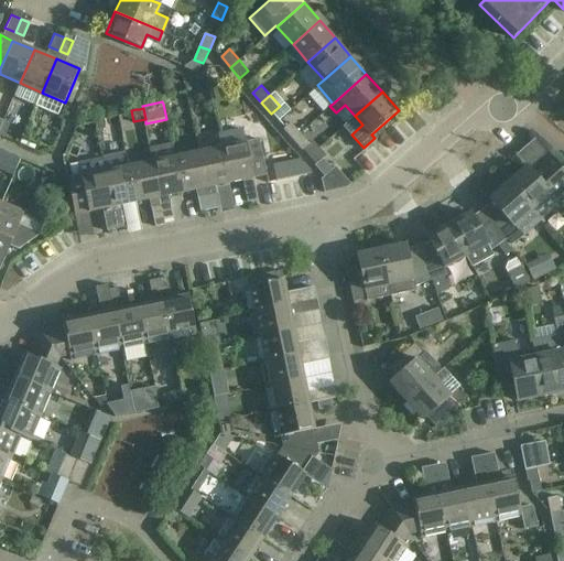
[(42,117),(34,131),(49,138),(56,125),(42,117)]
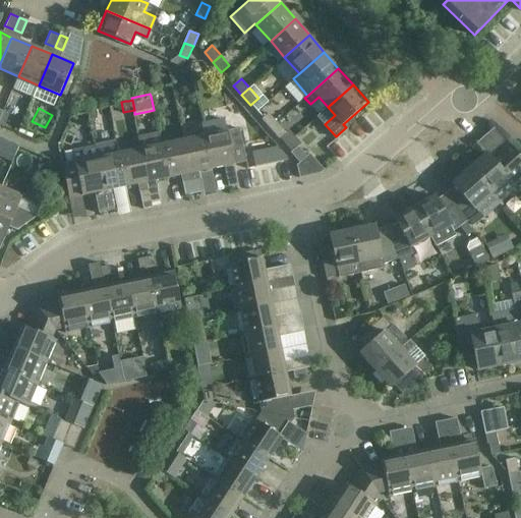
[(97,116),(96,108),(87,110),(89,118),(97,116)]
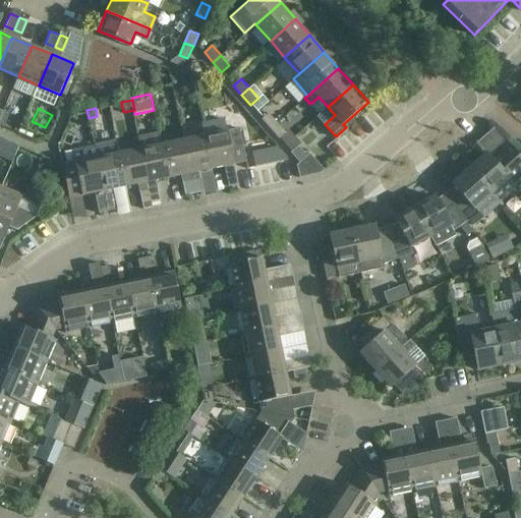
[(271,128),(279,121),(270,112),(262,119),(271,128)]
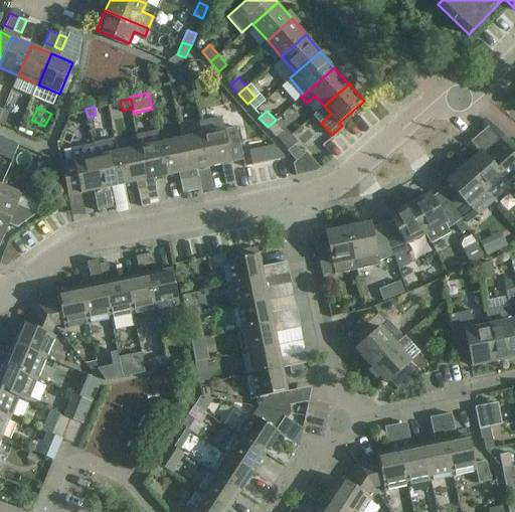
[(276,120),(268,127),(277,136),(284,129),(276,120)]
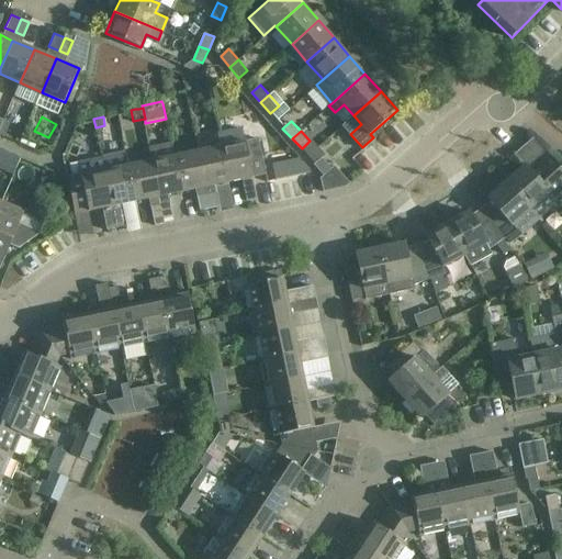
[(505,180),(538,217),(557,202),(553,198),(561,189),(561,170),(532,136),(513,153),(523,165),(505,180)]
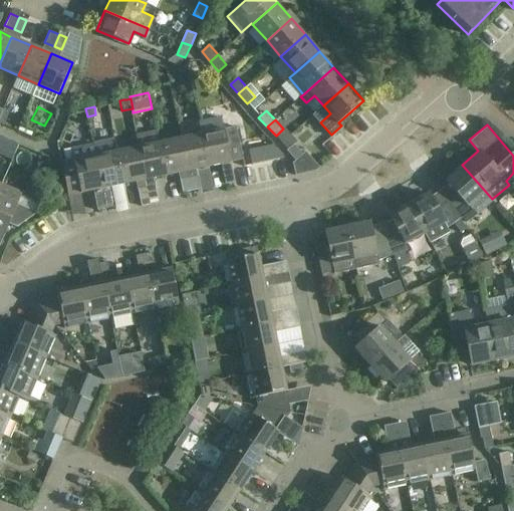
[(203,136),(209,168),(221,165),(225,183),(234,181),(230,164),(230,163),(230,161),(242,158),(237,129),(203,136)]
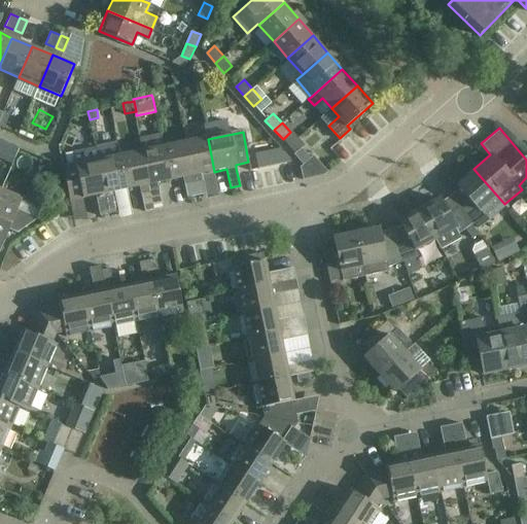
[(186,143),(192,176),(214,172),(208,139),(186,143)]
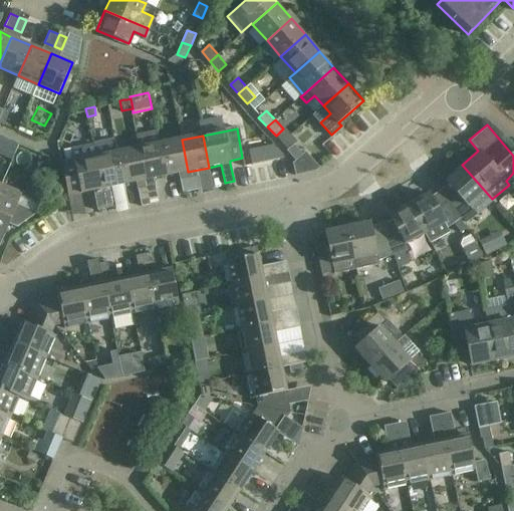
[(93,141),(96,157),(106,207),(114,206),(115,212),(129,209),(123,185),(124,185),(117,153),(114,137),(93,141)]
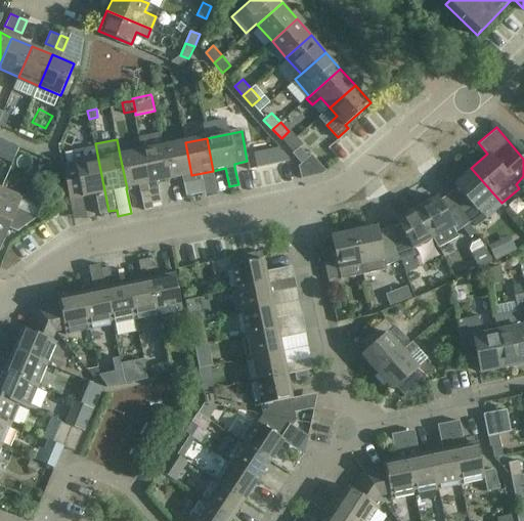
[(163,146),(170,179),(181,177),(185,196),(195,192),(192,180),(191,175),(185,142),(163,146)]
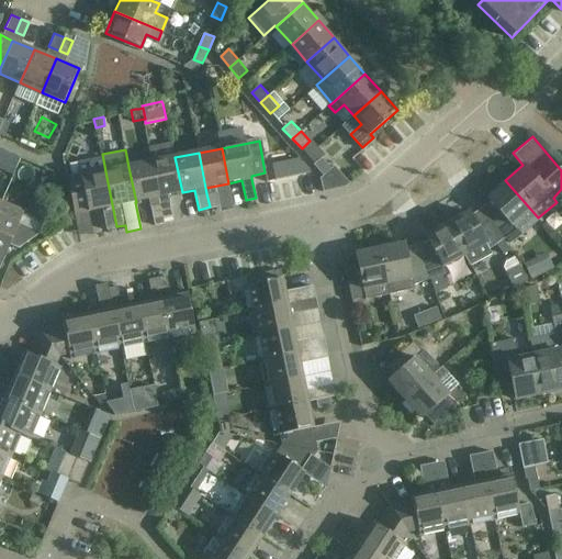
[(323,156),(314,163),(324,174),(332,167),(323,156)]
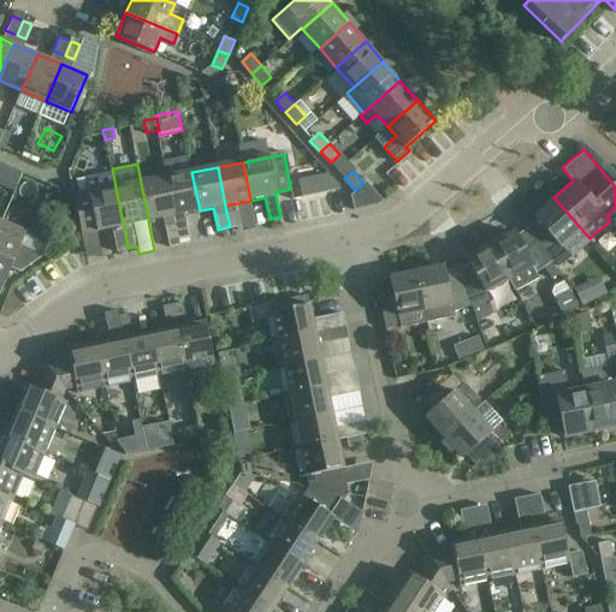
[(166,177),(175,217),(200,211),(191,172),(166,177)]
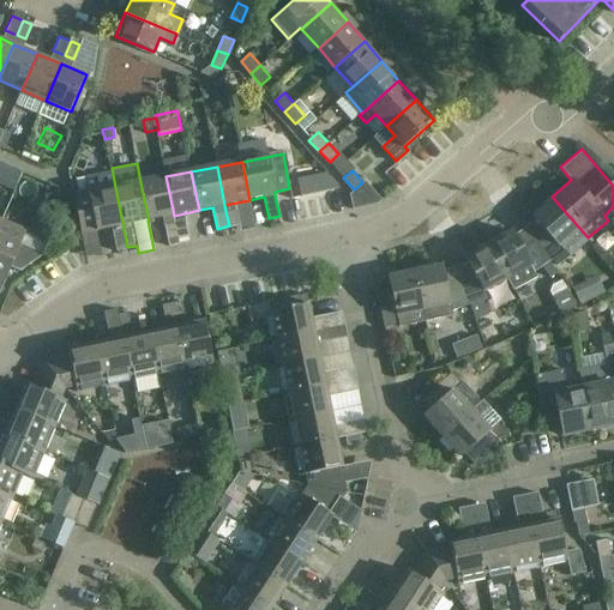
[(179,240),(175,224),(174,224),(173,216),(174,216),(166,176),(140,182),(149,221),(162,217),(168,247),(179,245),(178,240),(179,240)]
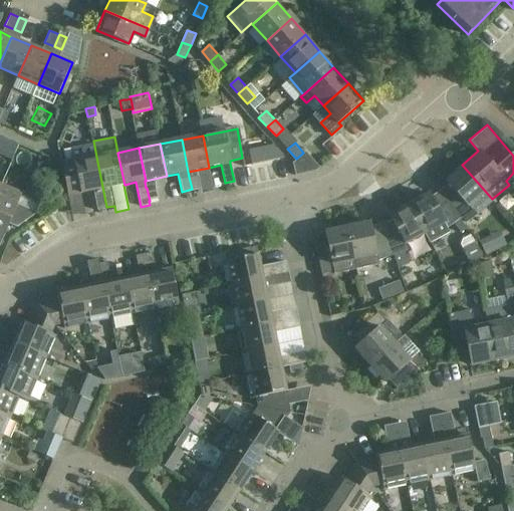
[(106,207),(96,157),(61,164),(67,196),(93,191),(97,209),(106,207)]
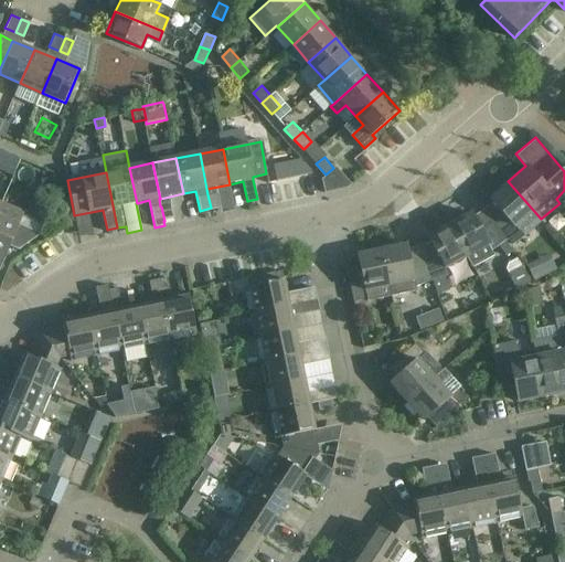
[(55,191),(52,175),(41,177),(44,193),(55,191)]
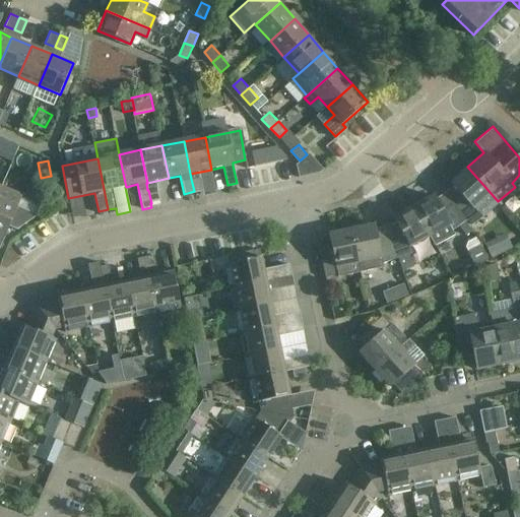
[(456,190),(447,197),(464,221),(476,212),(479,217),(498,201),(467,167),(449,182),(456,190)]
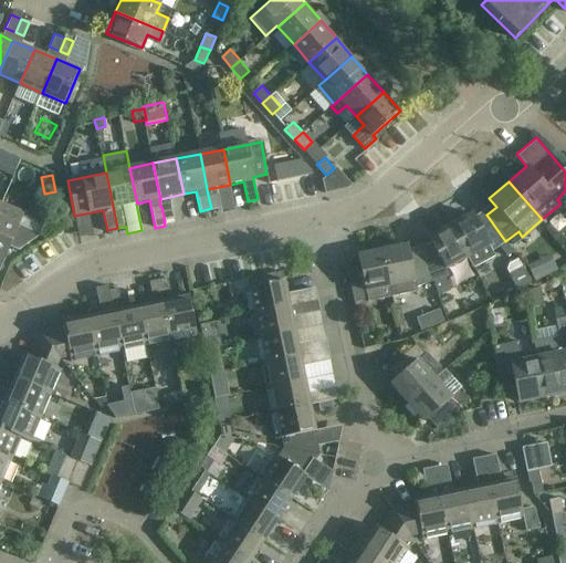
[(208,195),(211,208),(220,207),(217,193),(208,195)]
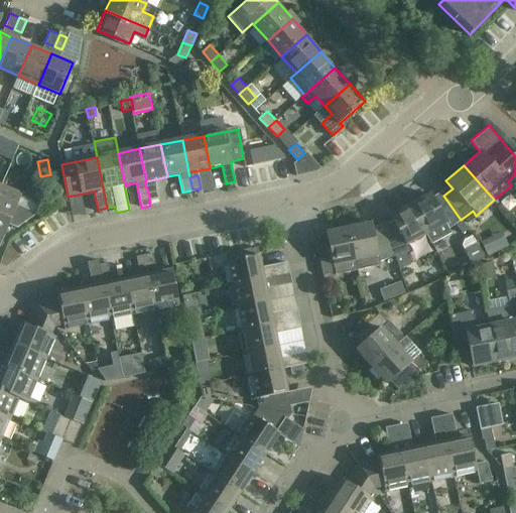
[(0,183),(0,241),(7,222),(14,225),(16,226),(36,212),(22,206),(17,204),(22,194),(23,191),(1,182),(0,183)]
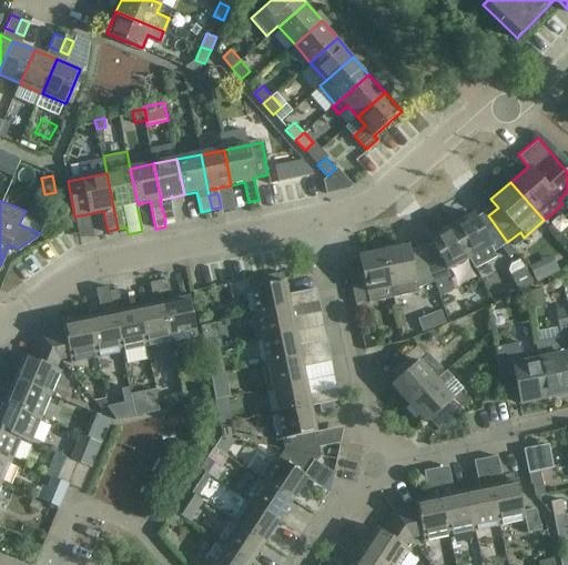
[(162,208),(165,222),(174,220),(171,205),(162,208)]
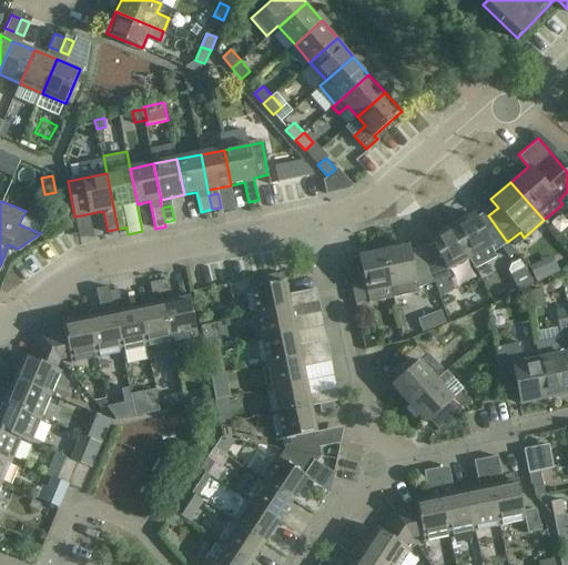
[(472,212),(450,224),(472,263),(495,251),(507,242),(488,215),(477,223),(472,212)]
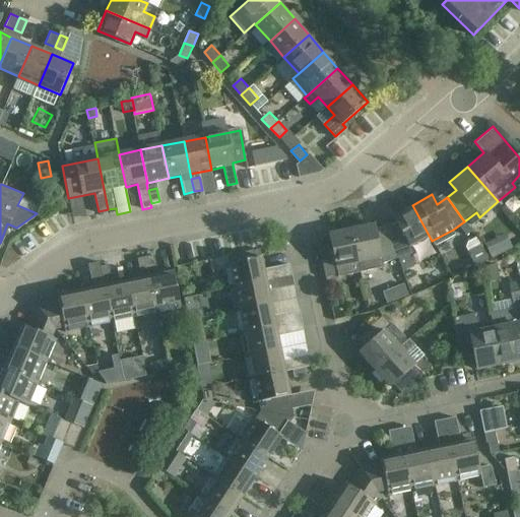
[(399,227),(388,232),(398,258),(412,253),(410,246),(420,241),(424,245),(432,241),(412,205),(392,216),(399,227)]
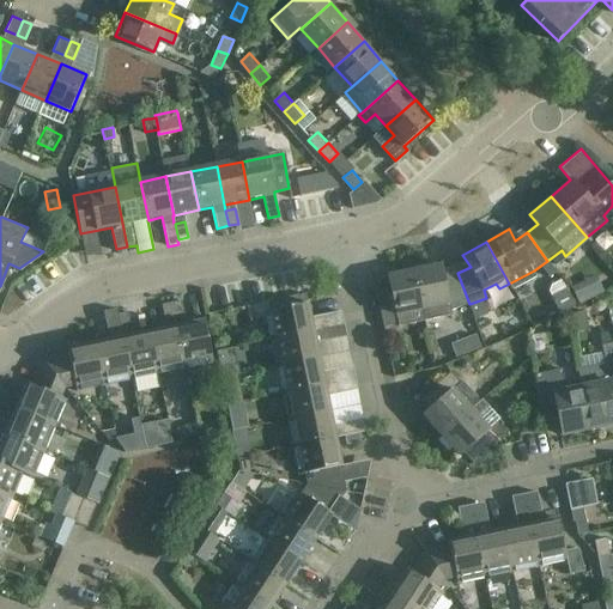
[(450,311),(469,304),(457,273),(443,278),(441,265),(414,270),(423,309),(449,304),(450,311)]
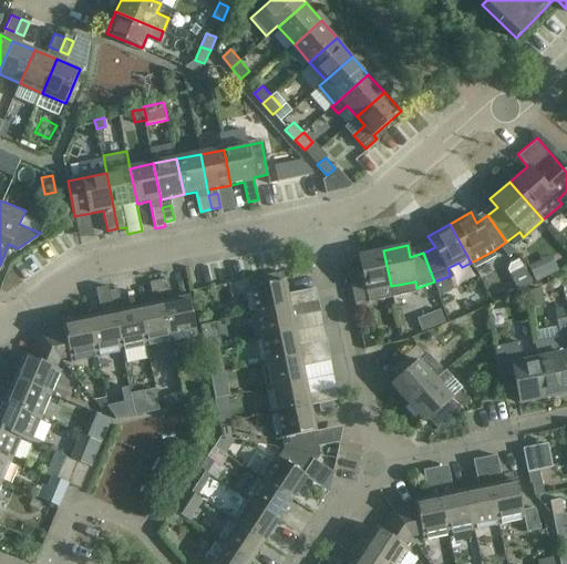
[(368,291),(391,286),(383,250),(359,256),(362,267),(349,270),(357,304),(370,300),(368,291)]
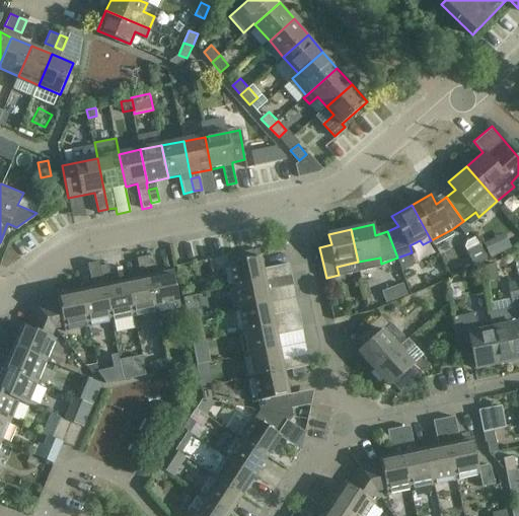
[(487,256),(478,242),(466,249),(473,264),(487,256)]
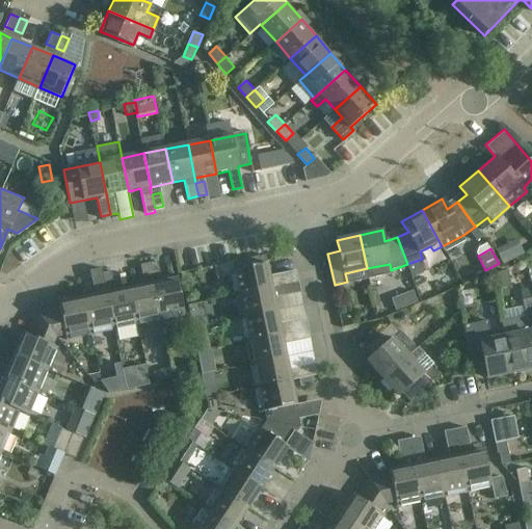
[(510,259),(505,249),(495,255),(499,264),(510,259)]
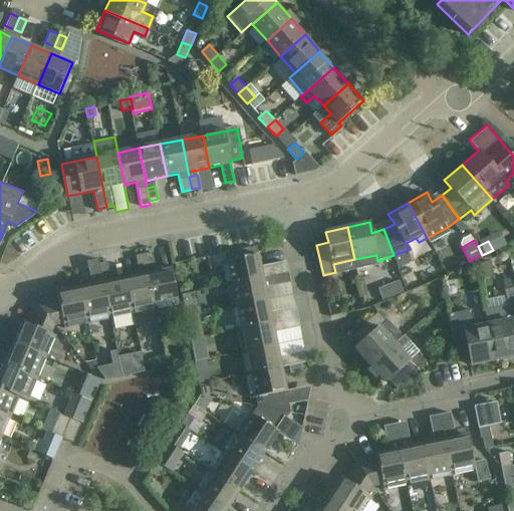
[(399,266),(413,278),(428,261),(414,249),(399,266)]
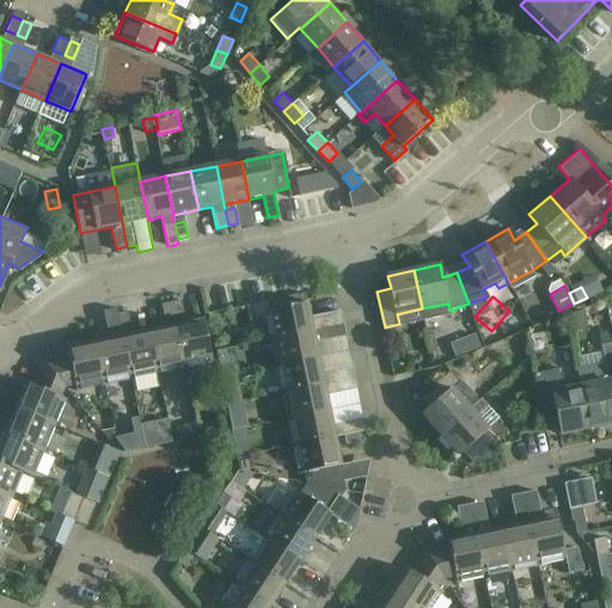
[(171,301),(173,315),(183,313),(181,299),(171,301)]
